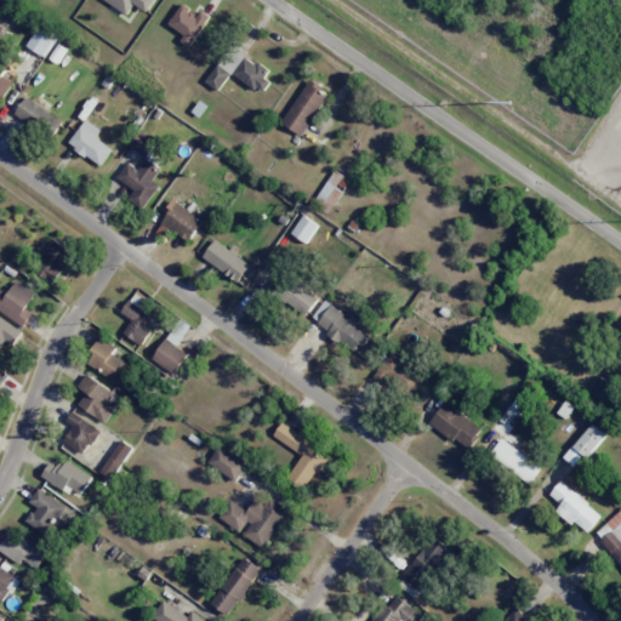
[(149,12),(154,0),(103,0),(129,13),(134,4),(149,12)]
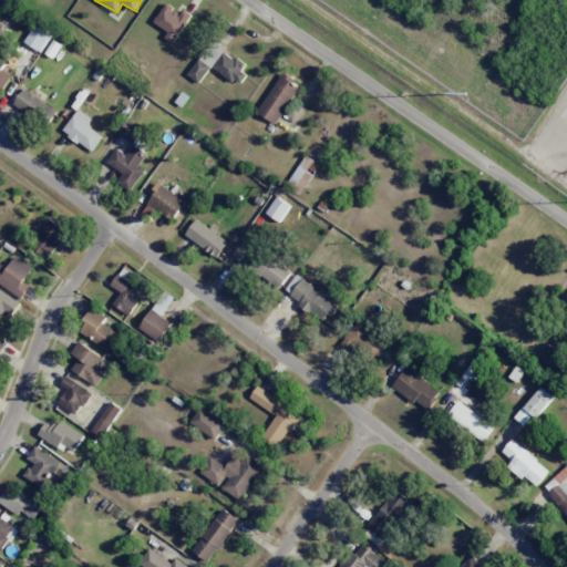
[(177,39),(192,14),(184,10),(182,13),(166,3),(153,26),(177,39)]
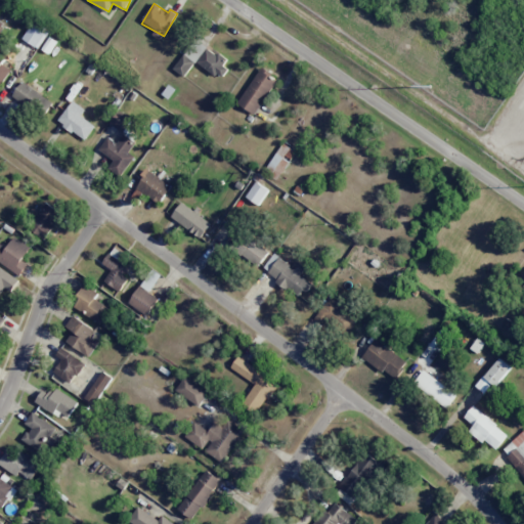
[(39,48),(48,32),(31,22),(20,38),(39,48)]
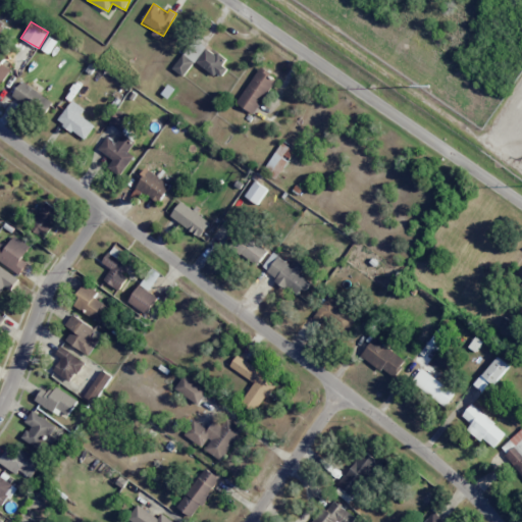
[(228,62),(207,47),(197,61),(219,76),(228,62)]
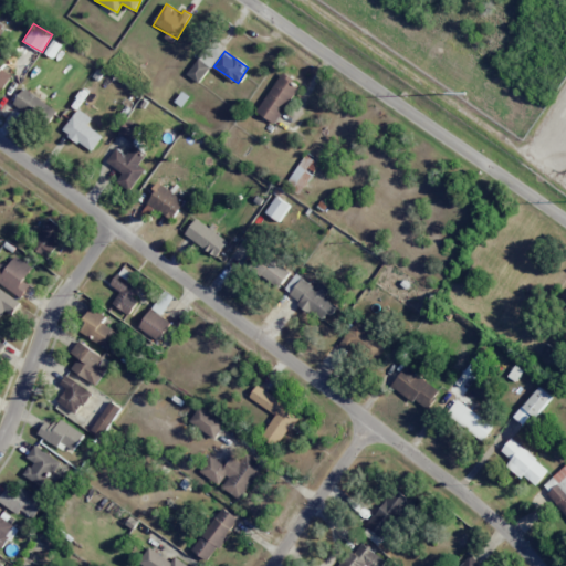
[(187,74),(199,83),(211,67),(199,59),(187,74)]
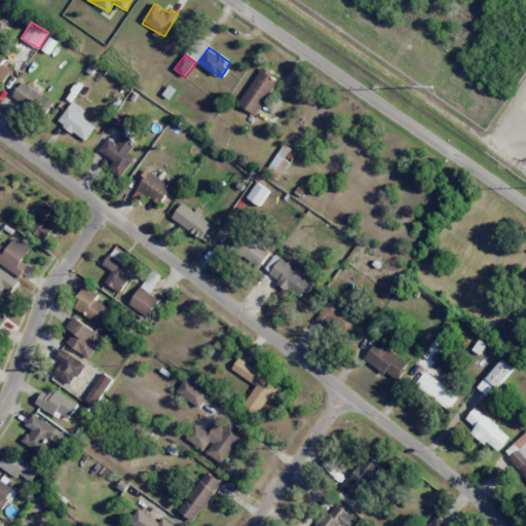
[(0,85),(1,86),(12,70),(0,62),(0,85)]
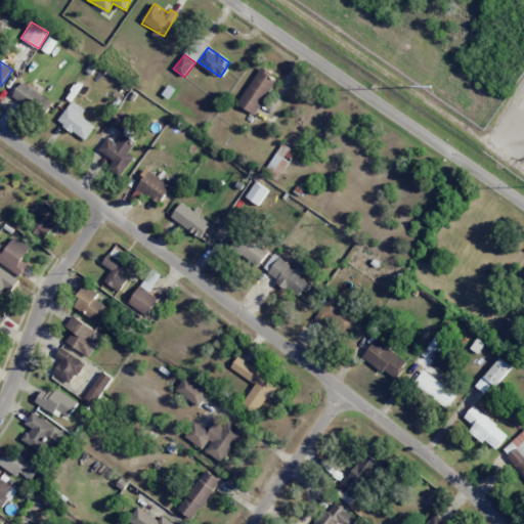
[(237,102),(255,115),(278,80),(261,68),(237,102)]
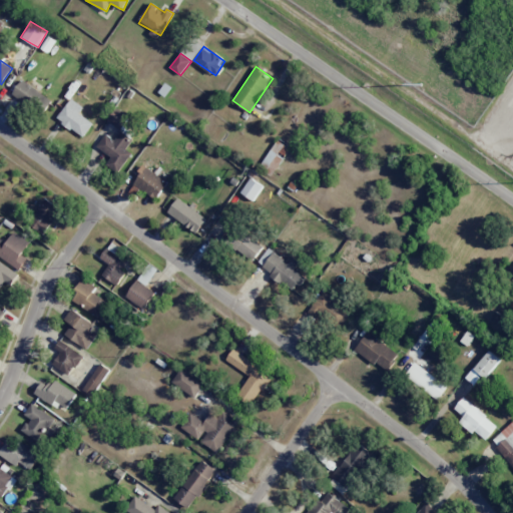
[(44,113),(52,99),(21,80),(12,95),(44,113)]
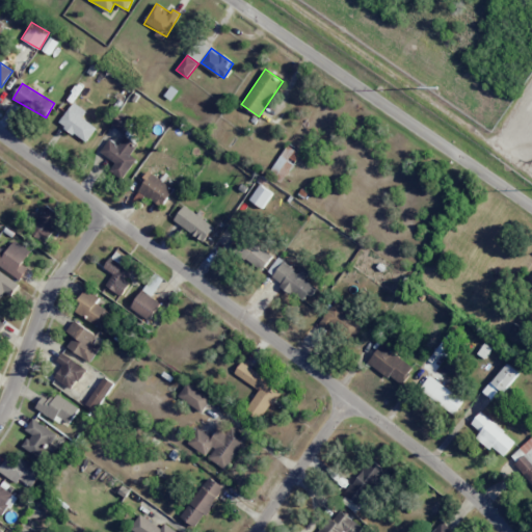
[(88,141),(97,127),(82,118),(86,110),(73,103),(59,125),(88,141)]
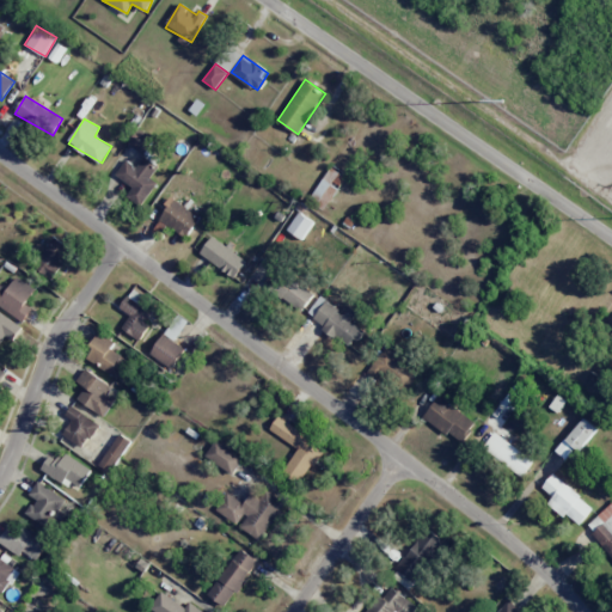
[(144,154),(154,140),(140,129),(129,144),(144,154)]
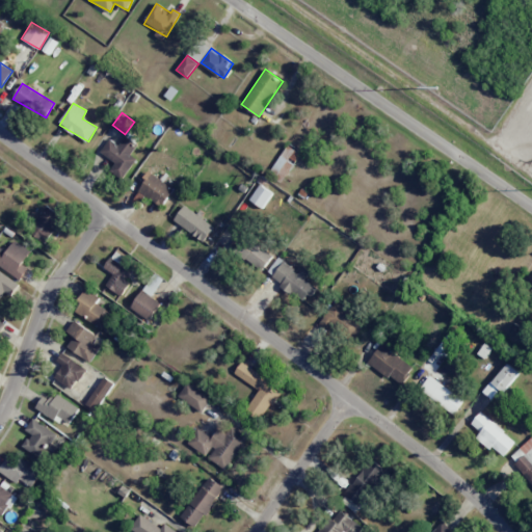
[(109,171),(124,180),(136,159),(130,155),(137,143),(125,136),(120,144),(109,139),(101,154),(115,162),(109,171)]
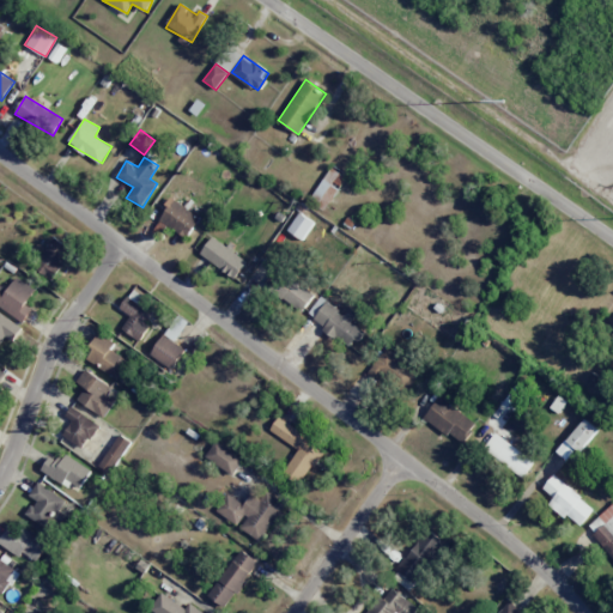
[(311,195),(327,206),(347,178),(332,168),(311,195)]
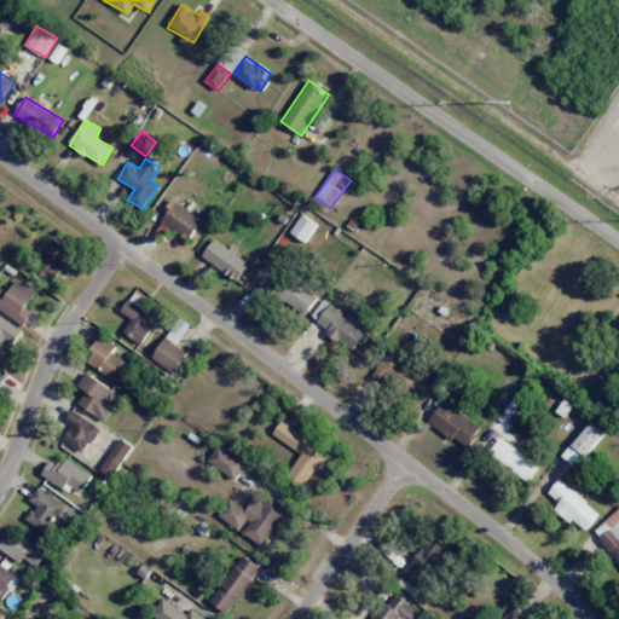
[(203,219),(174,201),(160,223),(190,241),(203,219)]
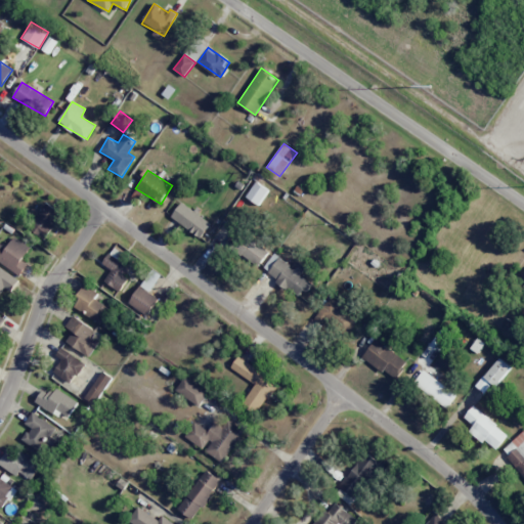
[(268,189),(255,182),(247,198),(259,205),(268,189)]
